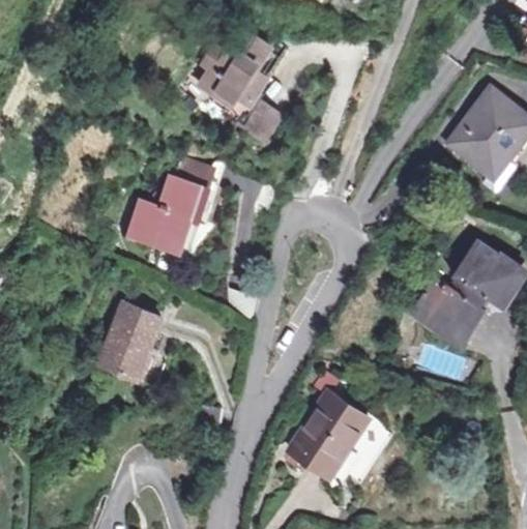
[(259,61),(270,45),(244,28),(229,52),(211,39),(200,60),(207,65),(198,80),(211,90),(207,97),(238,117),(237,120),(252,129),(268,104),(254,94),(266,76),(252,66),(256,60),(259,61)]
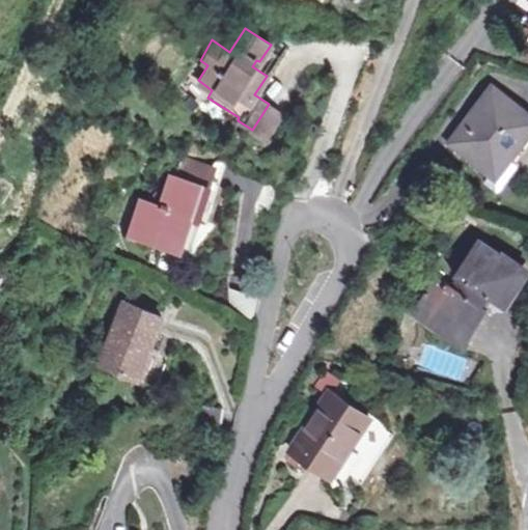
[(448,141),(489,172),(503,155),(508,158),(527,132),(527,116),(490,87),(448,141)]
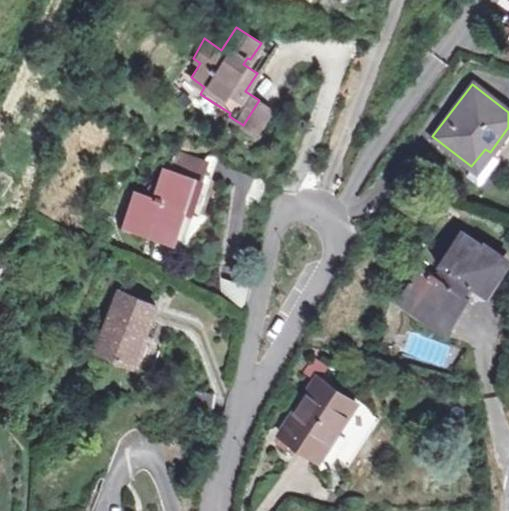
[(255,133),(271,108),(259,100),(243,125),(255,133)]
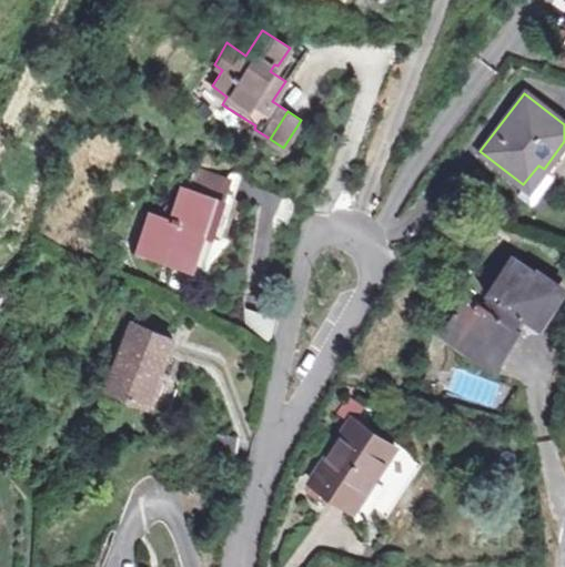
[(528,189),(544,169),(538,165),(523,184),(528,189)]
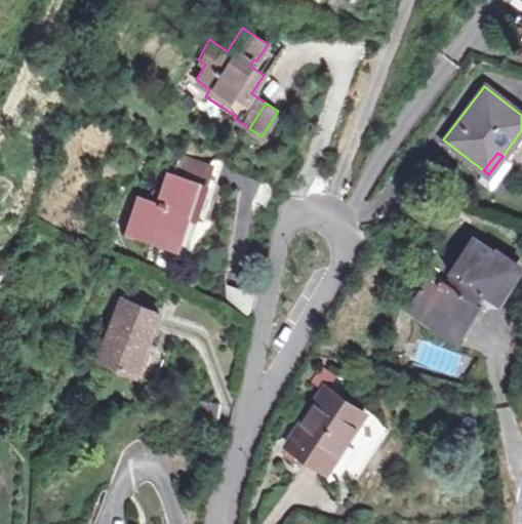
[(199,218),(209,187),(204,185),(211,165),(181,154),(174,174),(170,172),(159,205),(135,197),(125,230),(178,248),(191,214),(199,218)]
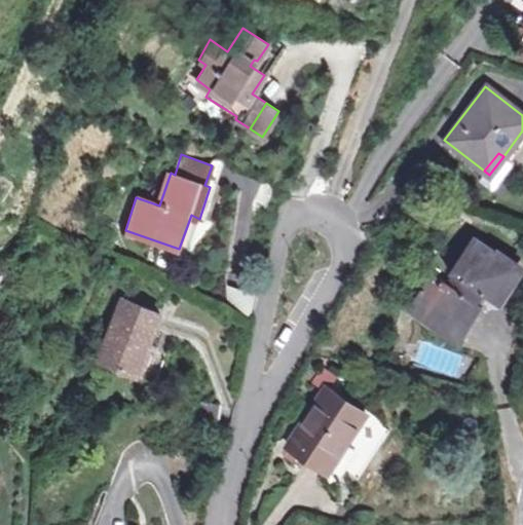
[(189,252),(199,219),(191,215),(179,249),(189,252)]
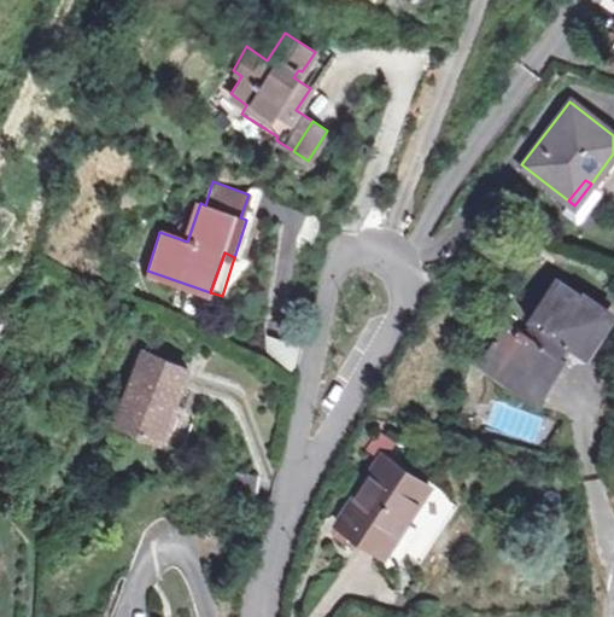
[(531,393),(557,355),(565,344),(579,354),(604,316),(550,280),(525,318),(531,322),(539,327),(532,338),(522,332),(503,319),(478,358),(531,393)]
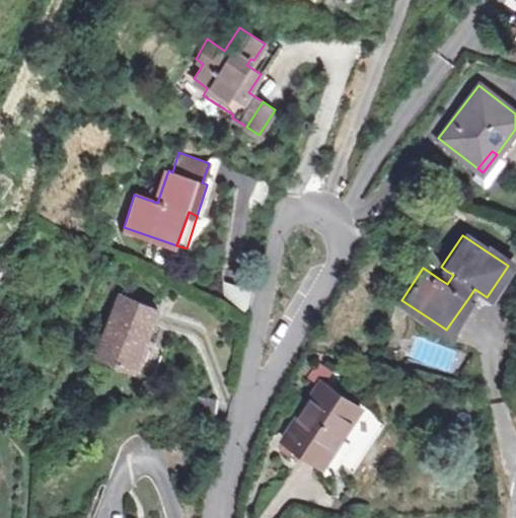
[(446,271),(439,279),(447,284),(453,275),(446,271)]
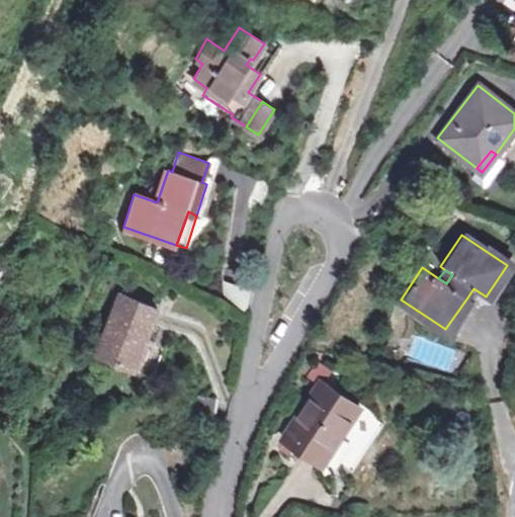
[(222,280),(216,298),(241,307),(247,288),(222,280)]
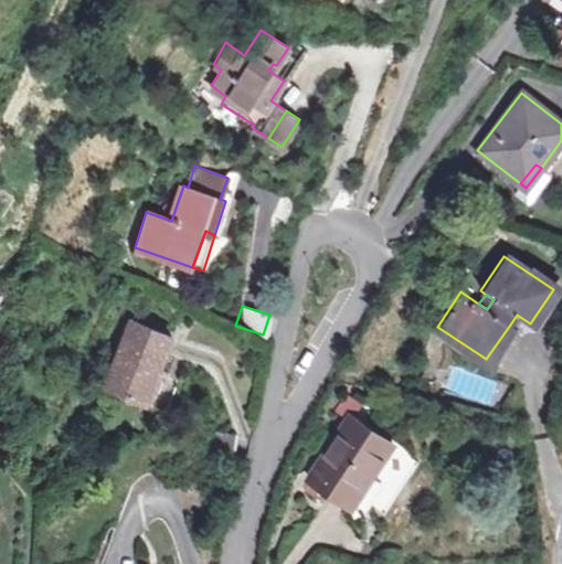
[(105,383),(140,398),(149,374),(155,375),(158,368),(171,337),(129,320),(105,383)]
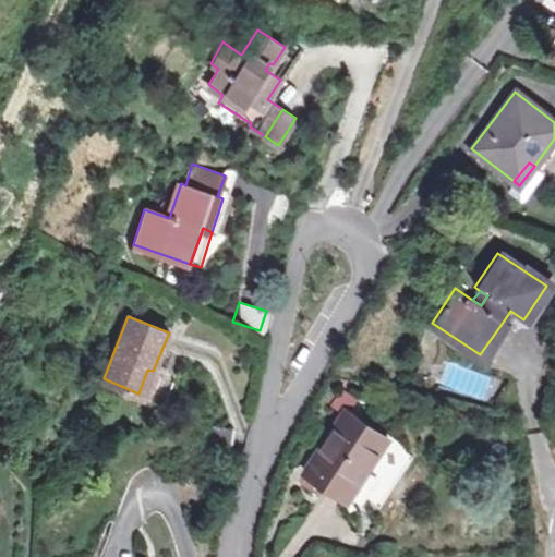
[(161,365),(156,363),(153,371),(147,370),(139,394),(149,398),(161,365)]
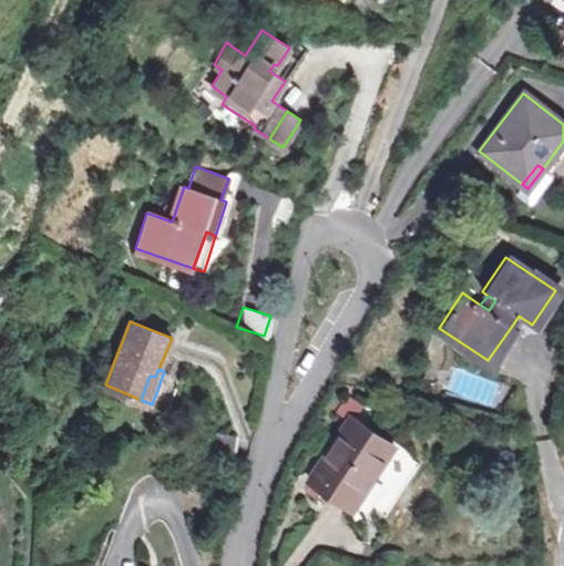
[(307,479),(350,507),(392,444),(350,417),(307,479)]
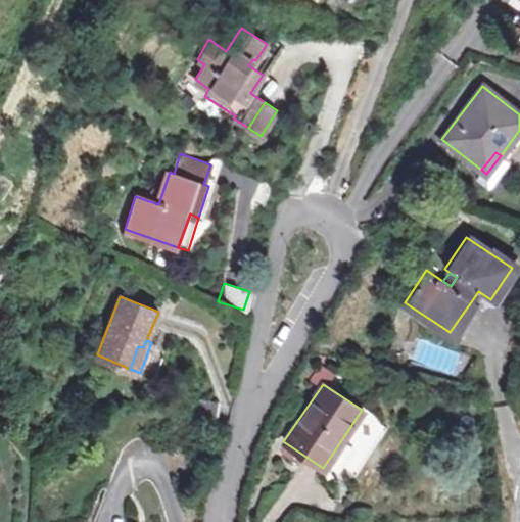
[(193,395),(189,414),(215,419),(218,400),(193,395)]
